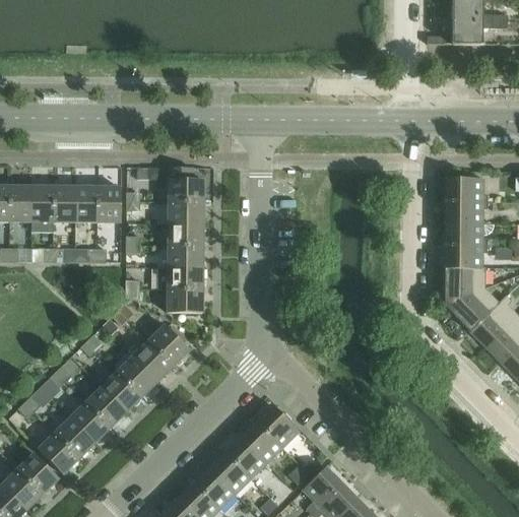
[(452,0),(452,21),(508,21),(508,15),(483,14),(483,0),(452,0)]
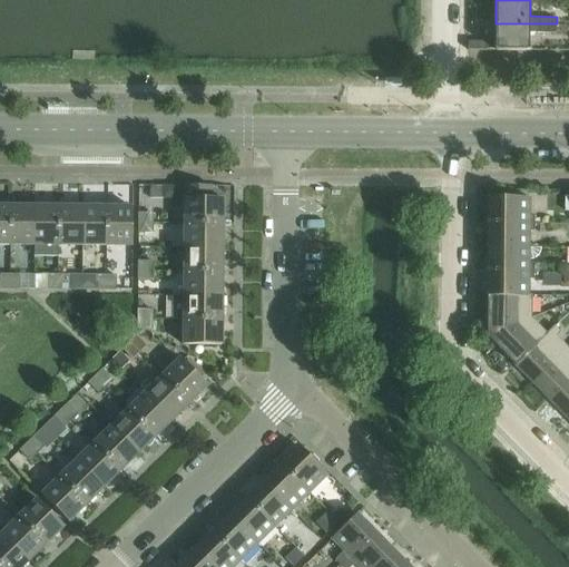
[(557,23),(496,23),(496,40),(469,40),(469,49),(530,49),(530,31),(557,31),(557,23)]
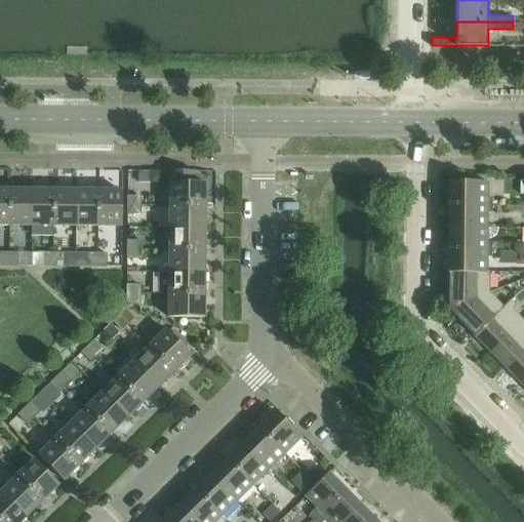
[(170,169),(170,204),(206,204),(206,181),(195,181),(195,169),(170,169)]
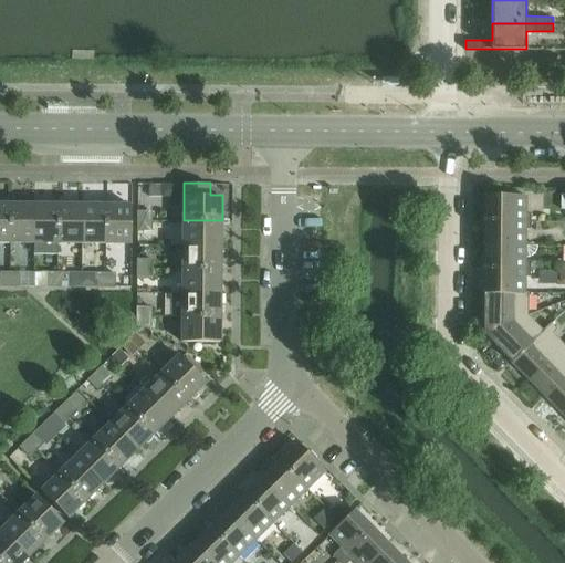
[(485,195),(485,220),(532,220),(532,212),(526,212),(526,195),(485,195)]
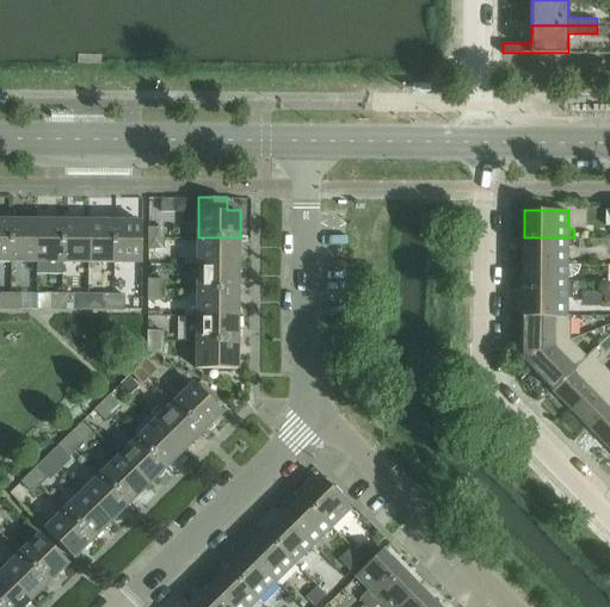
[(0,218),(0,260),(12,260),(12,218),(0,218)]
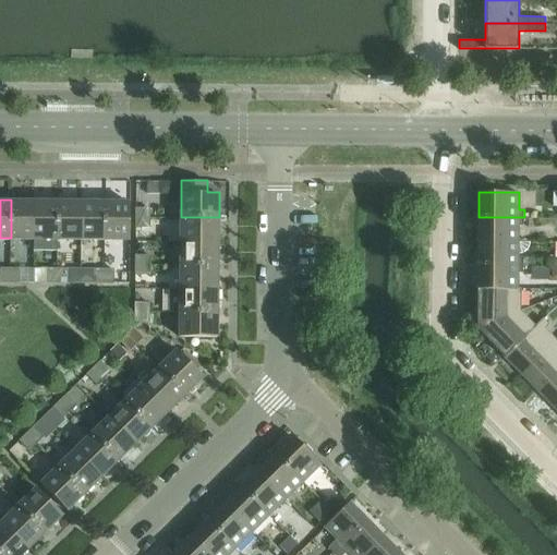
[(11,200),(11,238),(35,238),(35,201),(11,200)]
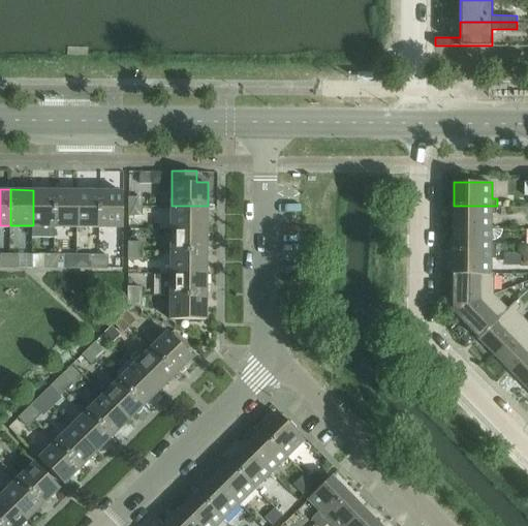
[(33,190),(33,225),(33,236),(55,236),(55,225),(55,190),(33,190)]
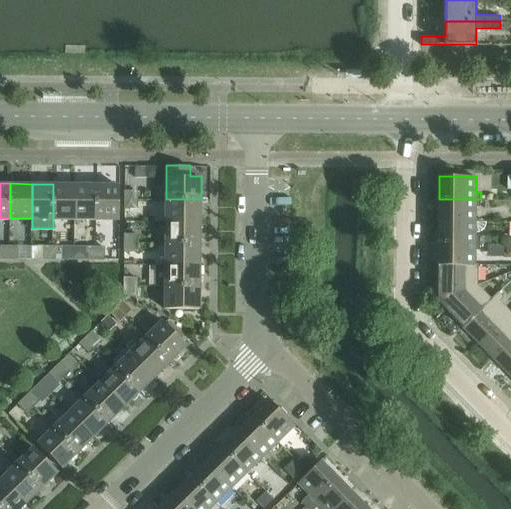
[(53,184),(53,218),(75,219),(75,184),(53,184)]
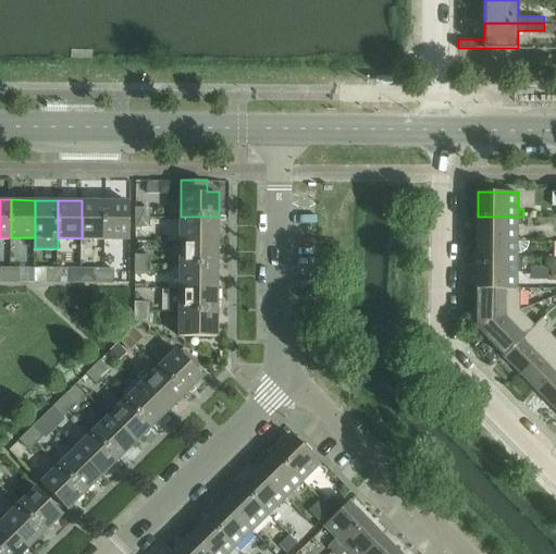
[(82,200),(82,238),(104,238),(104,200),(82,200)]
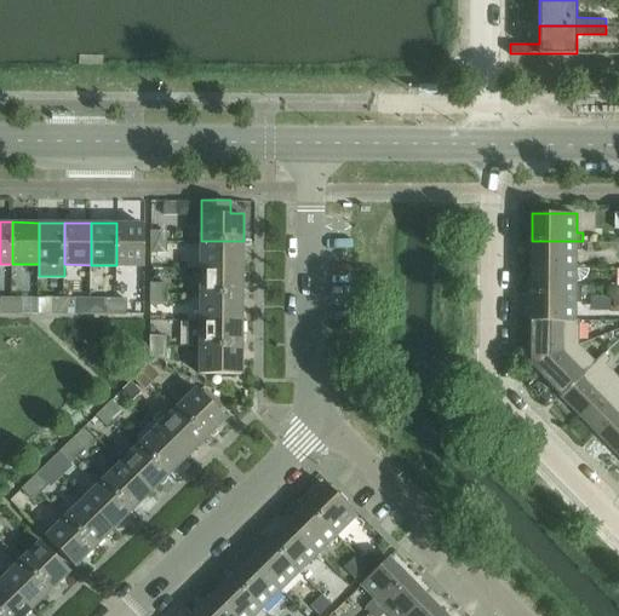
[(116,223),(116,265),(144,265),(144,223),(116,223)]
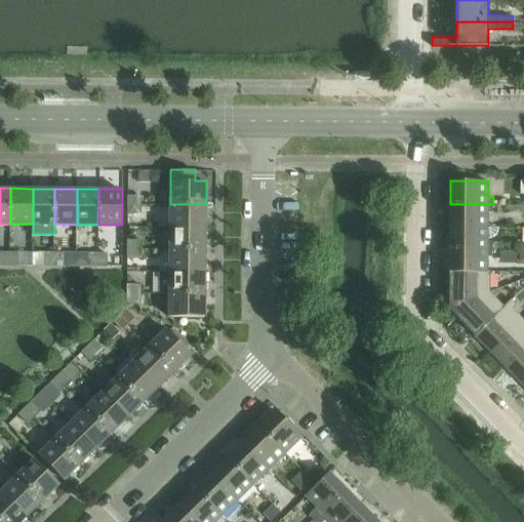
[(128,195),(128,203),(142,204),(142,195),(128,195)]
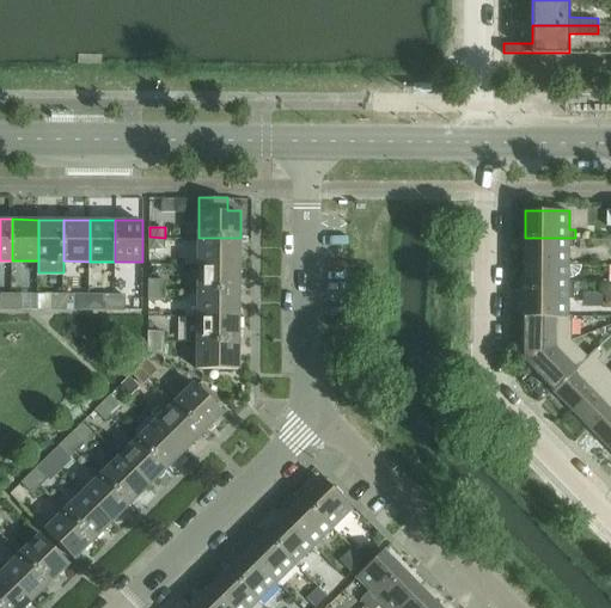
[(165,238),(150,237),(150,247),(165,247),(165,238)]
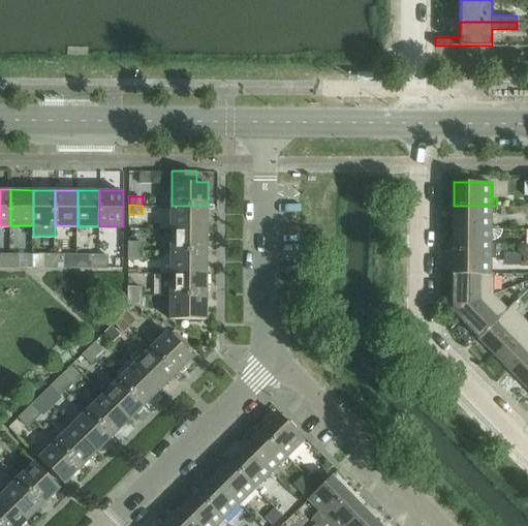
[(172,206),(172,227),(207,228),(208,206),(172,206)]
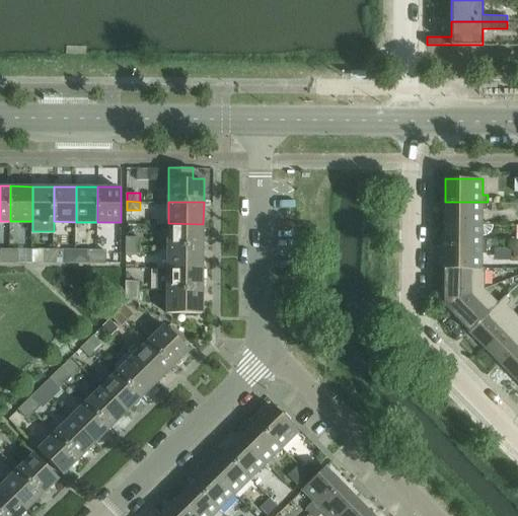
[(445,202),(445,223),(482,223),(482,209),(488,209),(488,202),(445,202)]
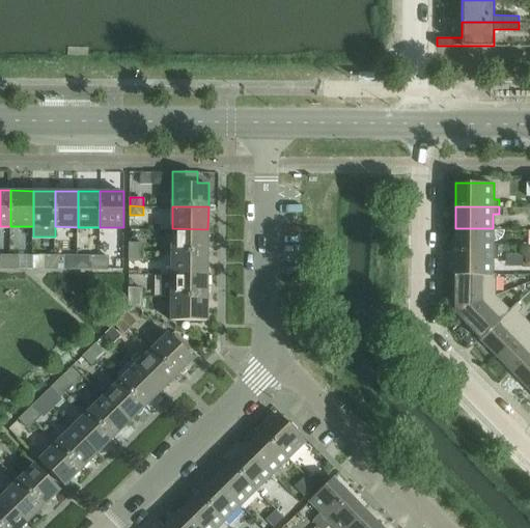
[(172,228),(172,251),(207,251),(207,229),(172,228)]
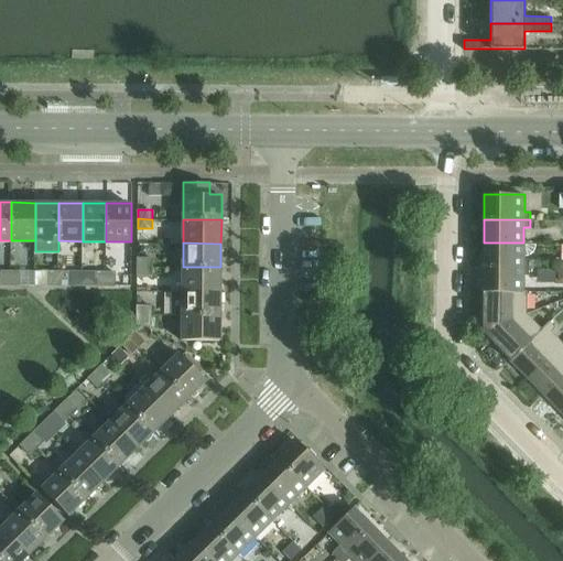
[(484,243),(484,267),(529,267),(529,259),(523,259),(523,243),(484,243)]
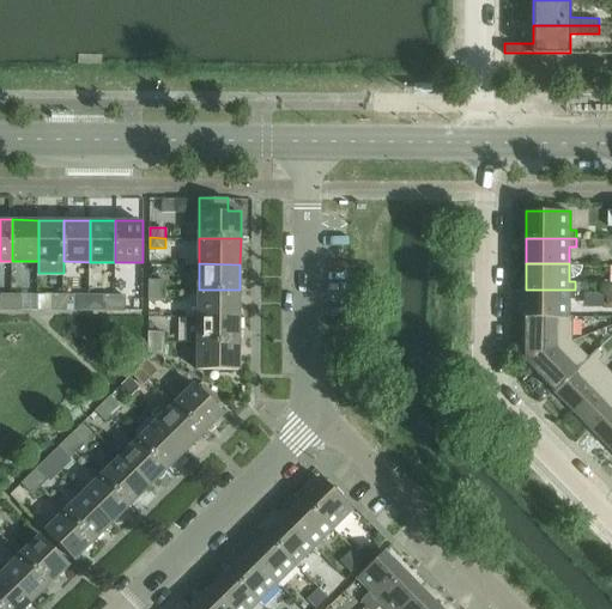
[(150,279),(150,290),(164,290),(165,279),(150,279)]
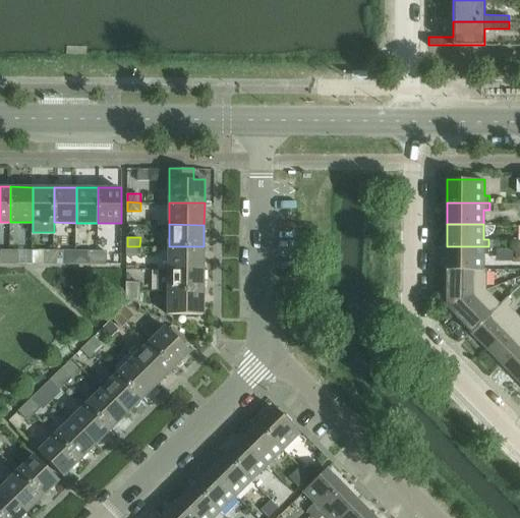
[(139,246),(127,246),(127,254),(139,254),(139,246)]
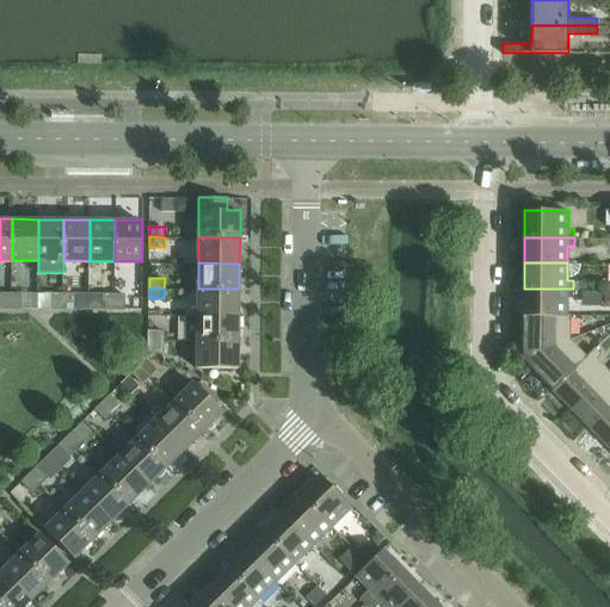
[(198,289),(197,315),(239,315),(239,289),(198,289)]
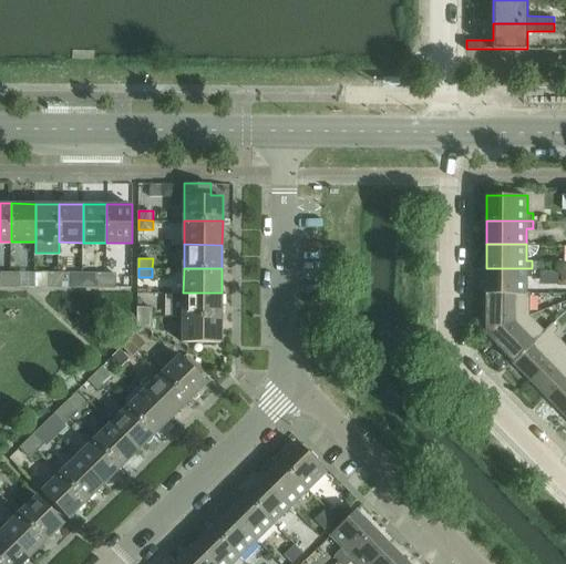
[(486,268),(485,291),(526,293),(526,291),(526,276),(532,276),(532,268),(486,268)]
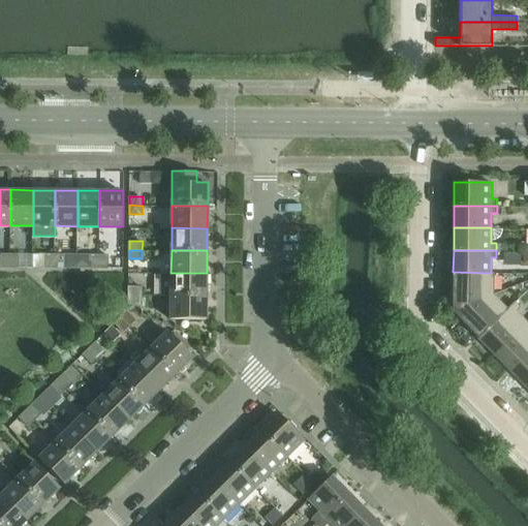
[(1,267),(10,267),(10,253),(1,253),(1,267)]
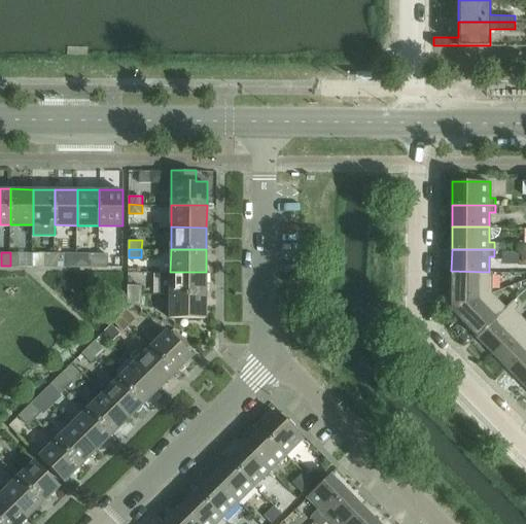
[(10,252),(10,266),(19,266),(19,252),(10,252)]
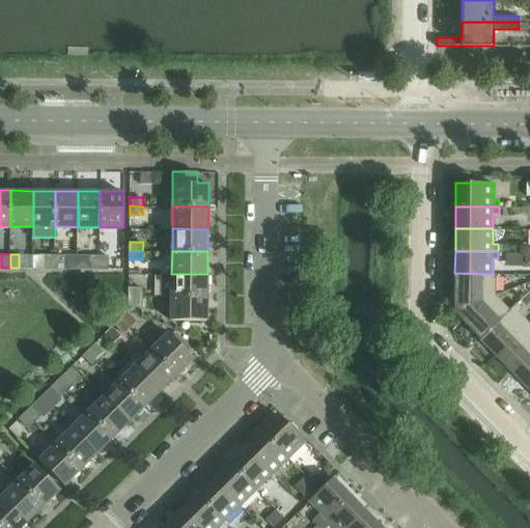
[(46,268),(55,268),(55,254),(46,254),(46,268)]
